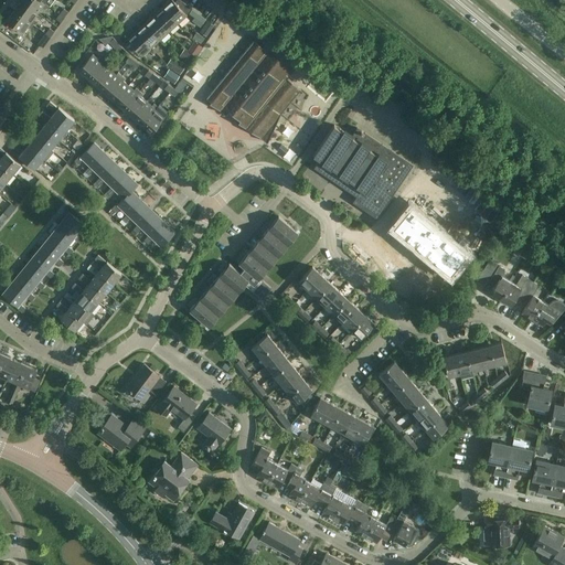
[(34,19),(39,12),(21,0),(14,10),(34,24),(36,20),(34,19)]
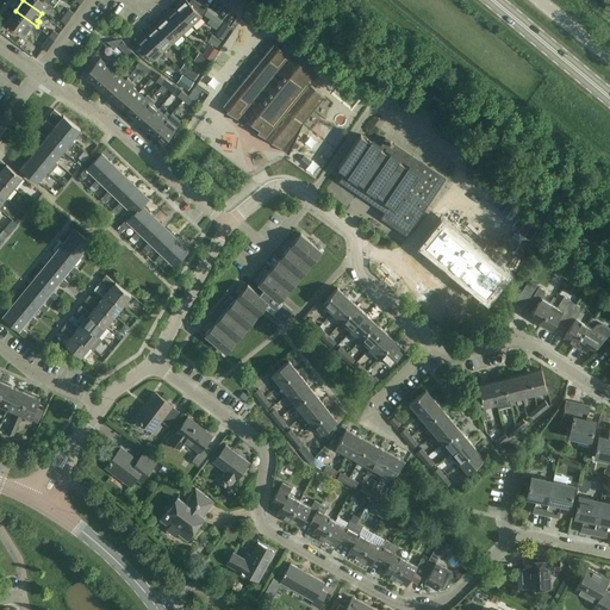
[(49,10),(51,5),(44,0),(23,0),(42,13),(45,8),(49,10)]
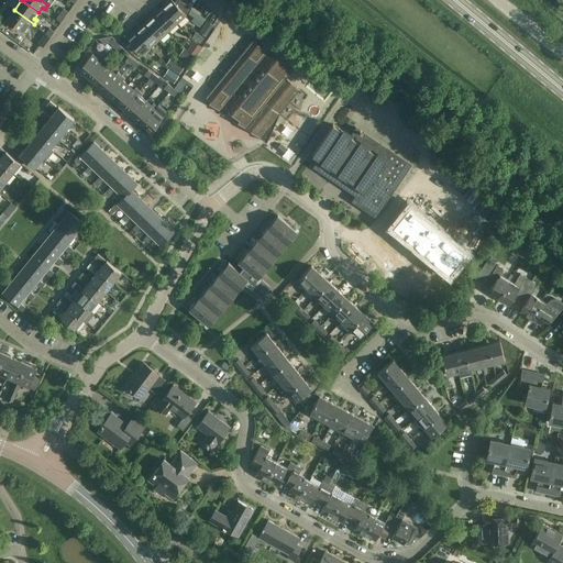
[(168,0),(163,6),(178,22),(186,14),(185,14),(191,8),(180,0),(175,0),(174,1),(172,0),(168,0)]
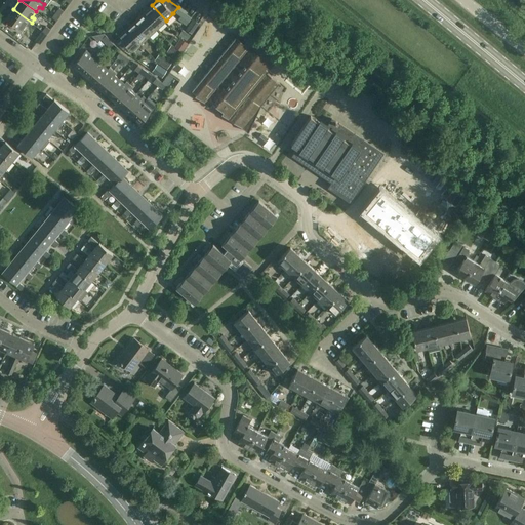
[(158,29),(166,21),(152,5),(144,12),(158,29)]
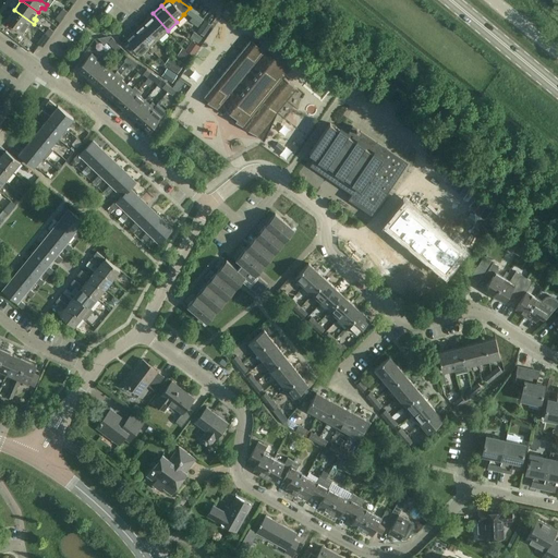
[(59,13),(64,16),(68,12),(62,8),(59,13)]
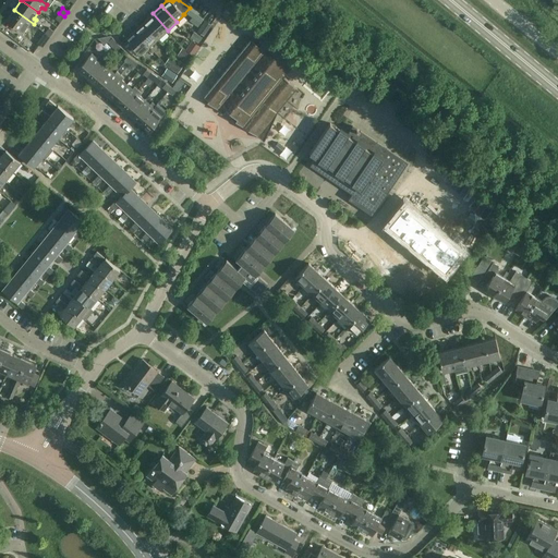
[(198,25),(203,19),(190,9),(187,12),(193,16),(190,20),(198,25)]
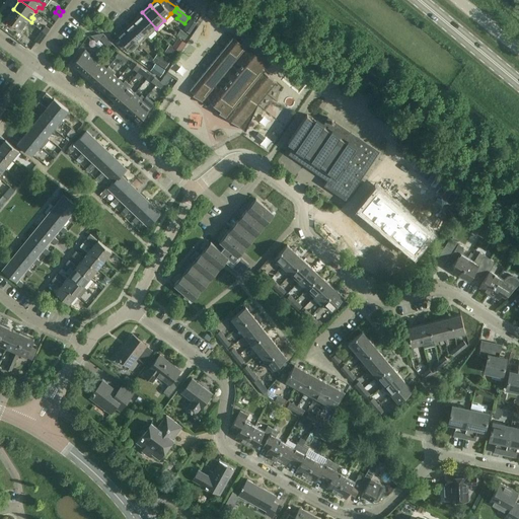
[(28,25),(31,22),(13,9),(6,18),(21,29),(25,24),(28,25)]
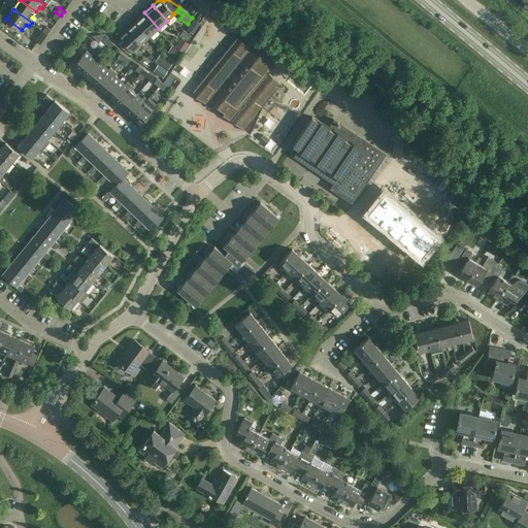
[(151,36),(159,29),(144,12),(135,21),(151,36)]
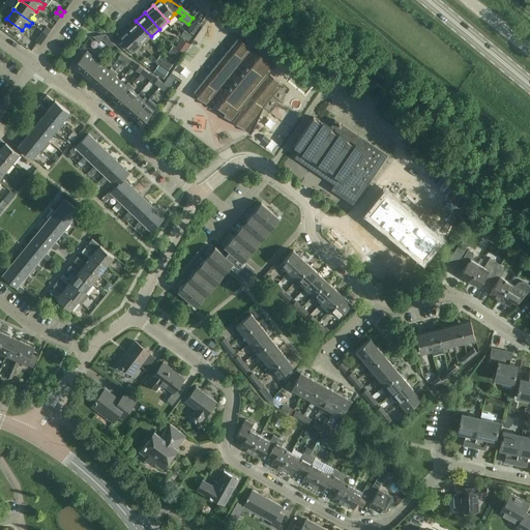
[(195,19),(187,29),(194,33),(201,23),(195,19)]
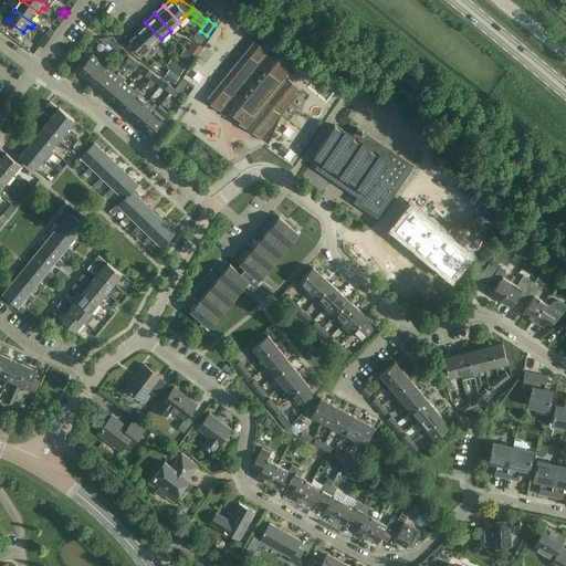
[(153,48),(161,39),(145,22),(136,30),(153,48)]
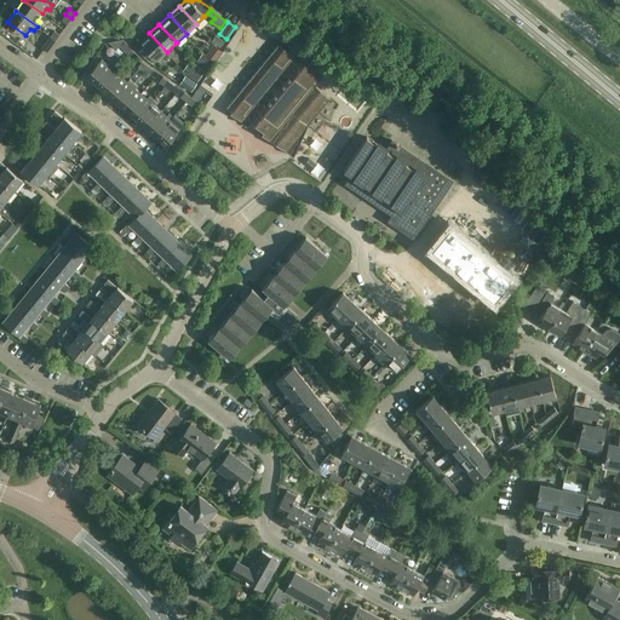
[(156,61),(167,52),(149,33),(139,42),(156,61)]
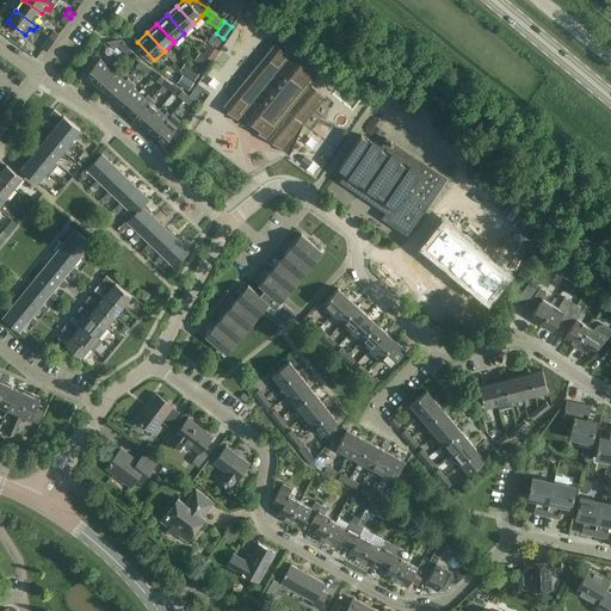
[(50,45),(55,39),(49,35),(45,41),(50,45)]
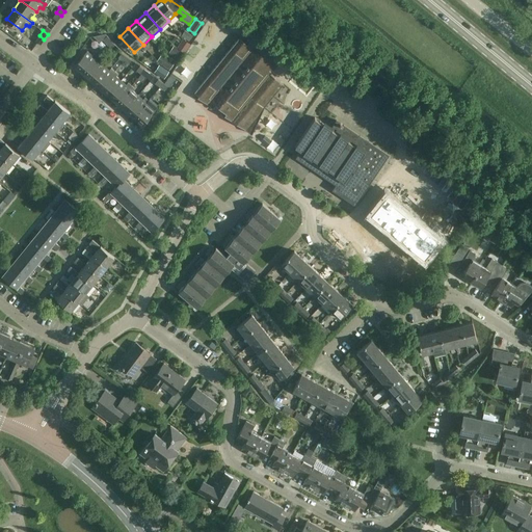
[(185,30),(182,35),(189,41),(192,35),(185,30)]
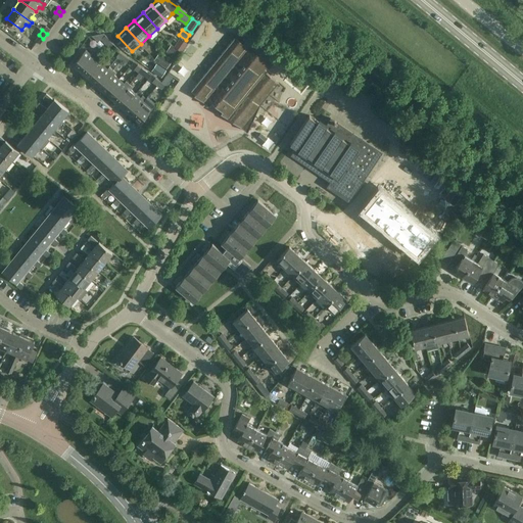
[(105,44),(110,40),(105,35),(101,39),(105,44)]
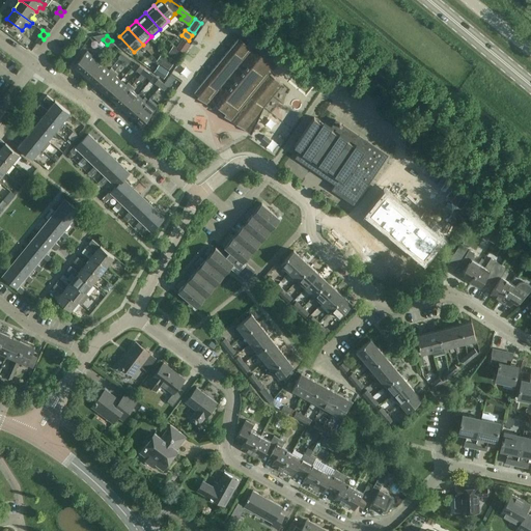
[(194,91),(193,92),(198,95),(197,98),(213,108),(214,105),(226,112),(224,115),(251,134),(263,106),(282,83),(270,73),(280,59),(252,36),(246,45),(239,37),(194,91)]
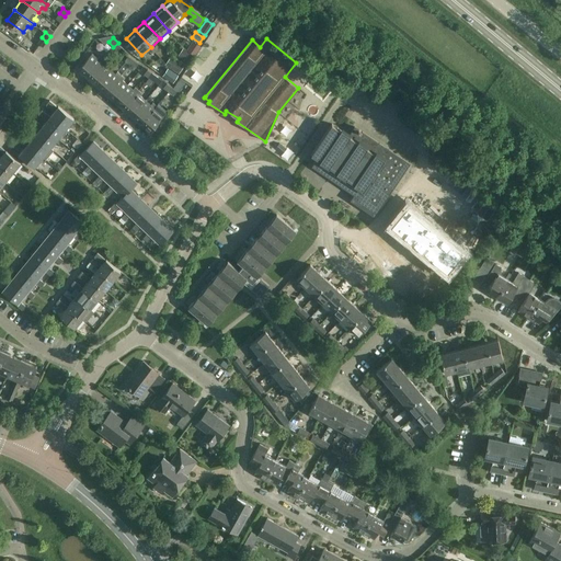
[(194,56),(201,47),(193,41),(186,50),(194,56)]
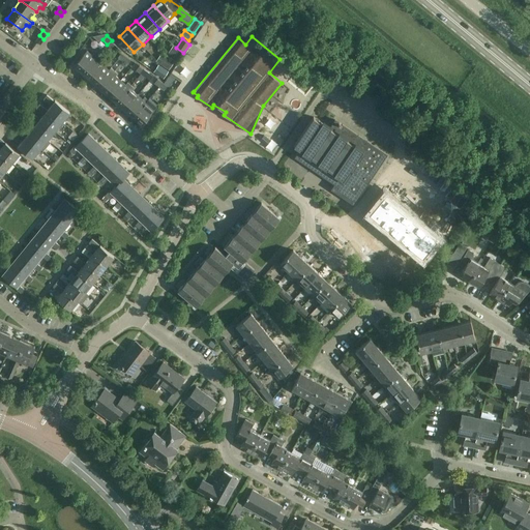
[(179,60),(183,53),(173,46),(168,53),(179,60)]
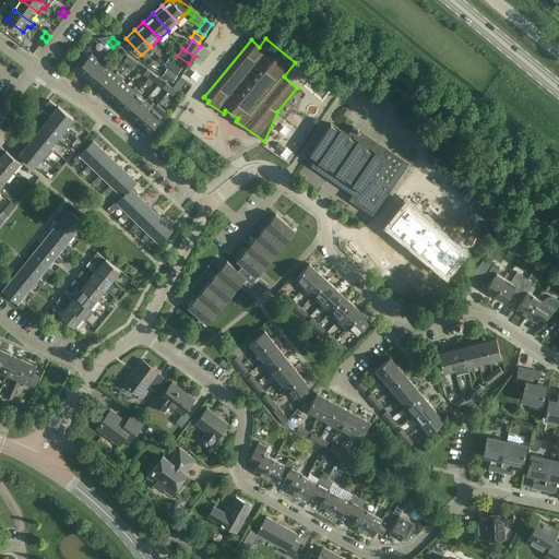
[(87,76),(104,58),(99,56),(97,58),(92,54),(79,69),(87,76)]
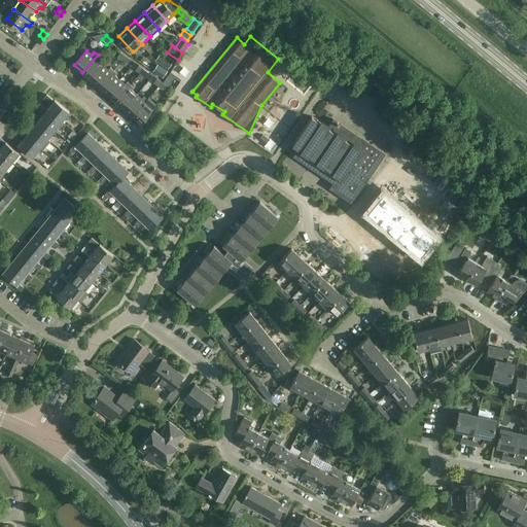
[(127,64),(131,59),(120,51),(117,57),(127,64)]
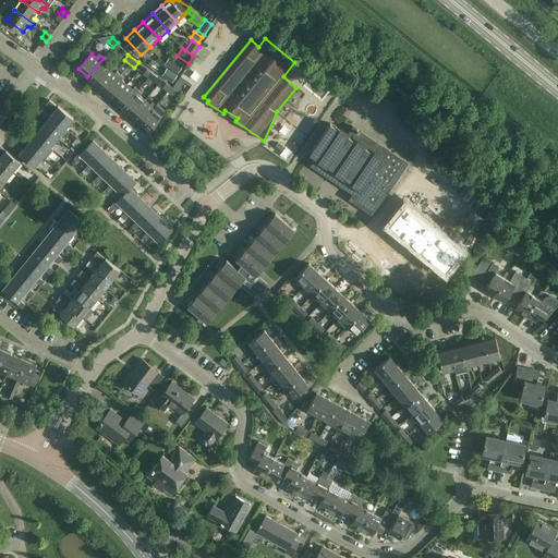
[(96,84),(110,69),(105,64),(107,61),(104,58),(87,76),(96,84)]
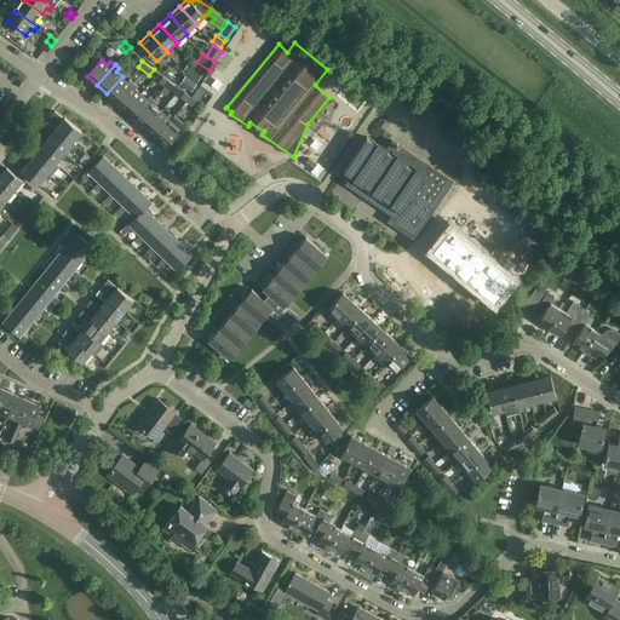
[(197,81),(204,74),(193,67),(188,75),(197,81)]
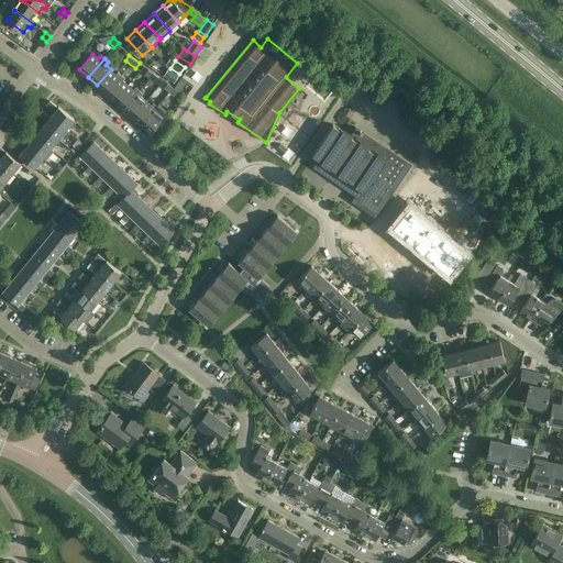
[(105,91),(122,74),(119,72),(116,74),(111,69),(97,85),(105,91)]
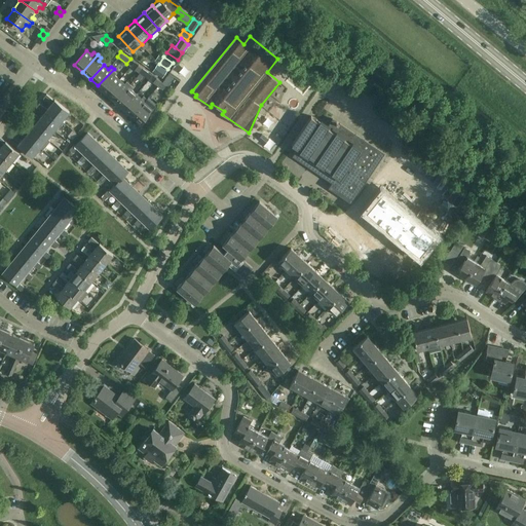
[(145,77),(148,72),(139,65),(135,70),(145,77)]
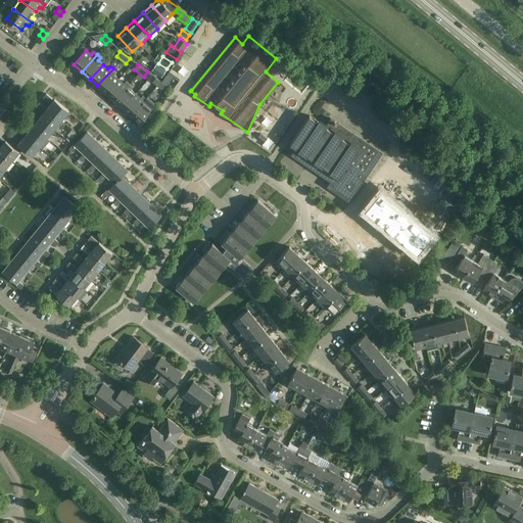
[(160,77),(165,69),(159,65),(154,73),(160,77)]
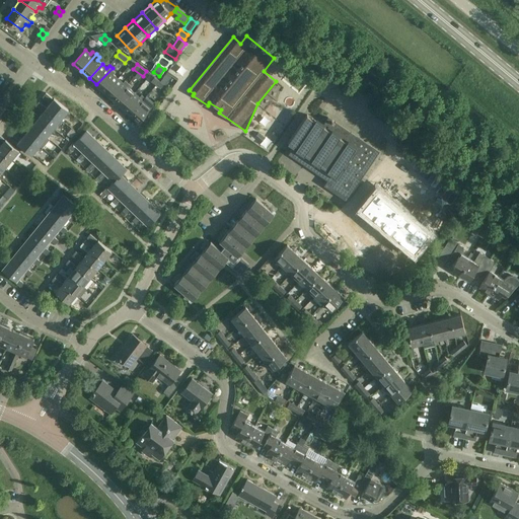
[(105,91),(119,78),(114,74),(116,71),(113,68),(96,84),(105,91)]
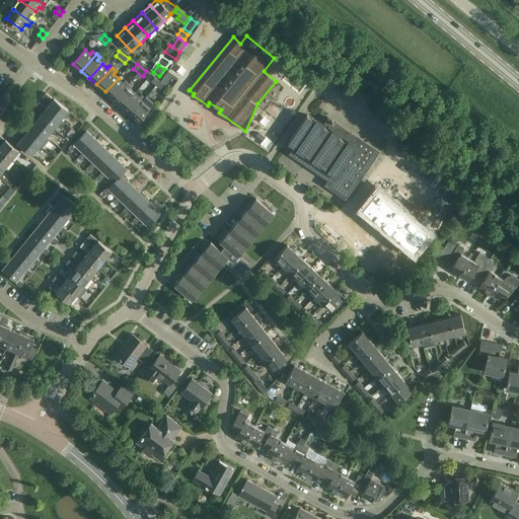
[(160,88),(169,76),(166,74),(161,82),(154,77),(151,82),(160,88)]
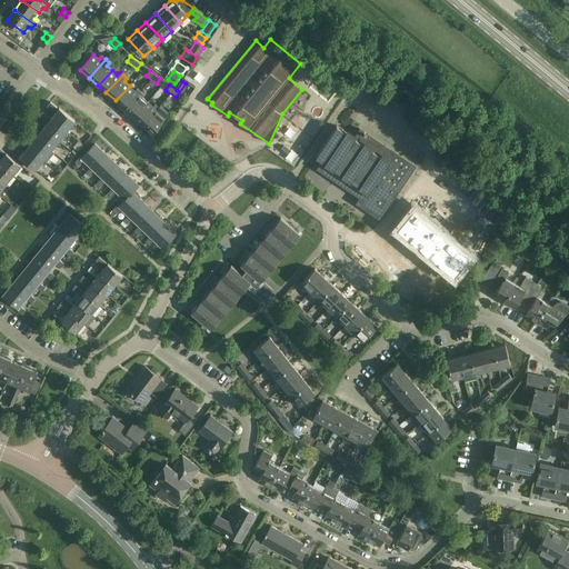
[(126,109),(141,91),(138,88),(136,90),(130,86),(116,100),(126,109)]
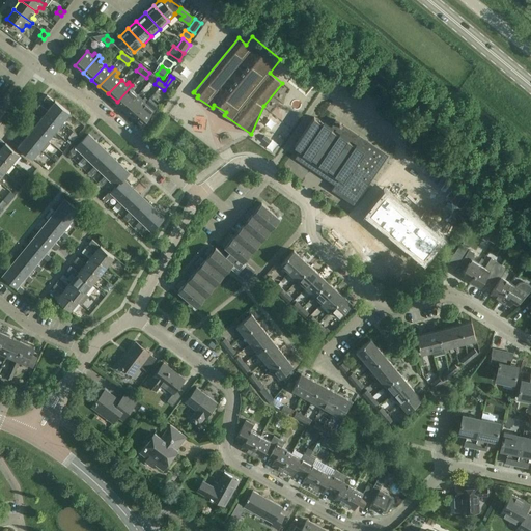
[(126,109),(138,94),(133,90),(135,88),(132,85),(117,102),(126,109)]
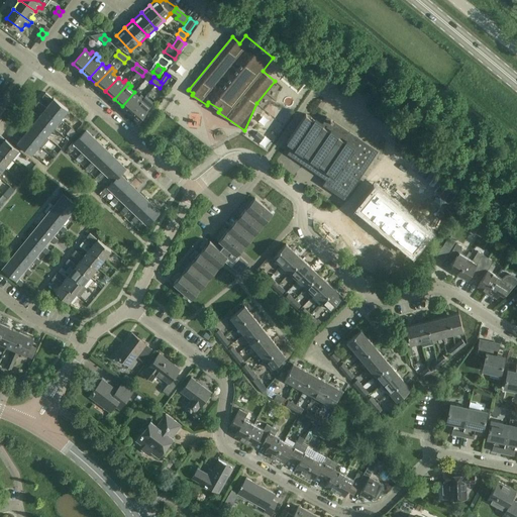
[(46,107),(60,118),(68,109),(54,98),(45,92),(42,96),(49,102),(46,107)]
